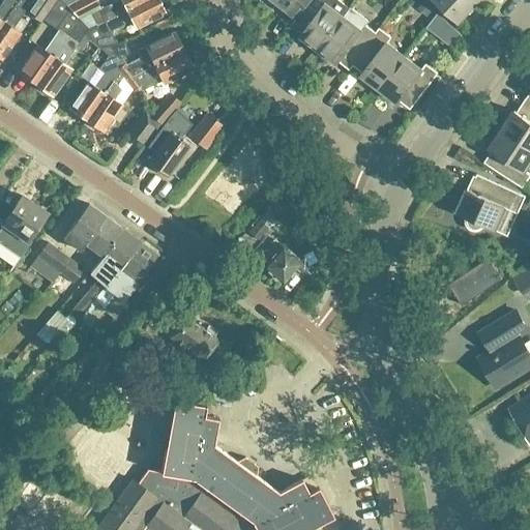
[(21,33),(13,28),(33,0),(19,0),(0,27),(0,56),(3,58),(21,33)]
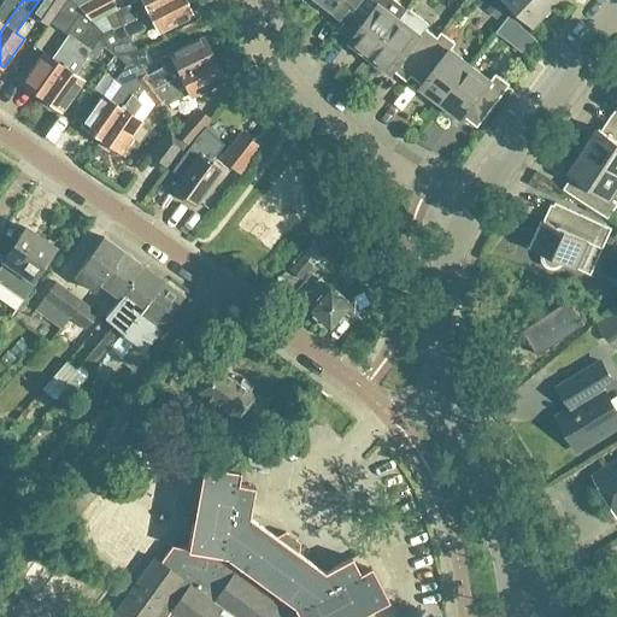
[(0,31),(22,0),(5,0),(0,7),(0,31)]
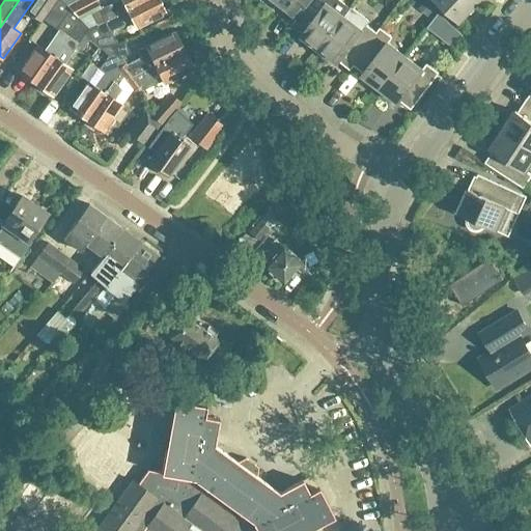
[(89,28),(78,16),(67,4),(63,0),(57,0),(44,19),(59,30),(45,51),(37,46),(35,45),(34,45),(36,47),(20,71),(37,82),(75,28),(84,35),(89,28)]
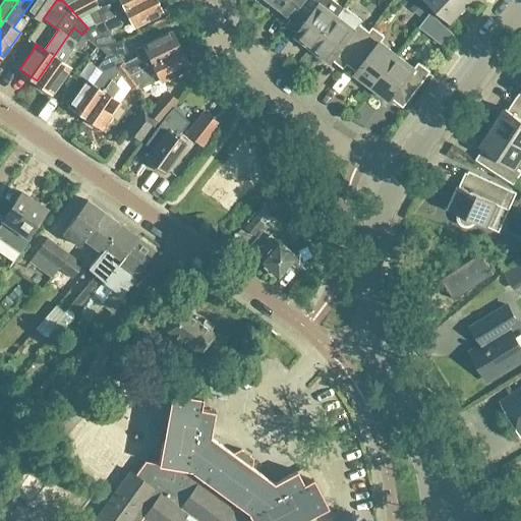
[(41,20),(54,0),(35,0),(27,11),(41,20)]
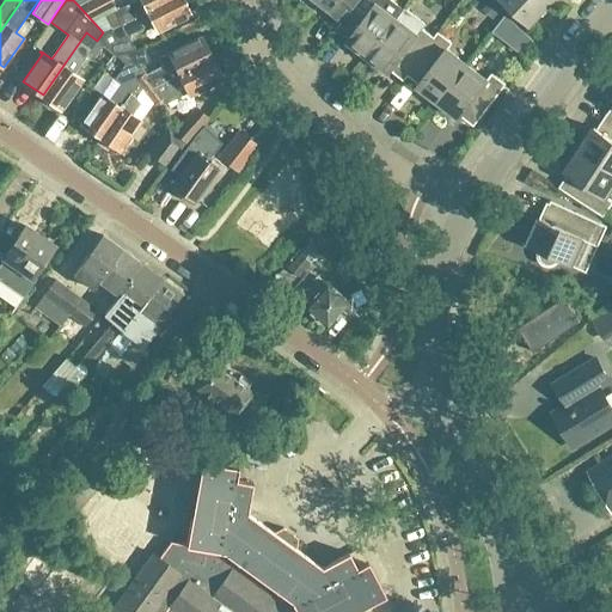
[(90,18),(114,6),(110,0),(87,0),(78,5),(90,18)]
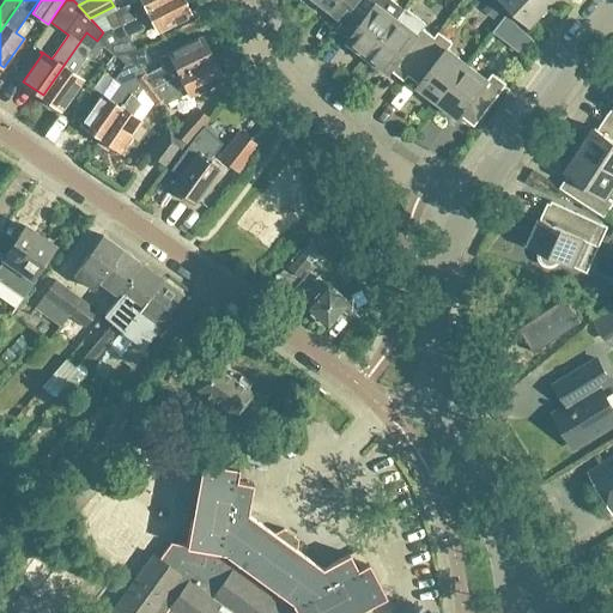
[(97,41),(114,55),(135,49),(128,35),(155,22),(159,31),(190,16),(182,0),(168,0),(111,29),(103,32),(97,41)]
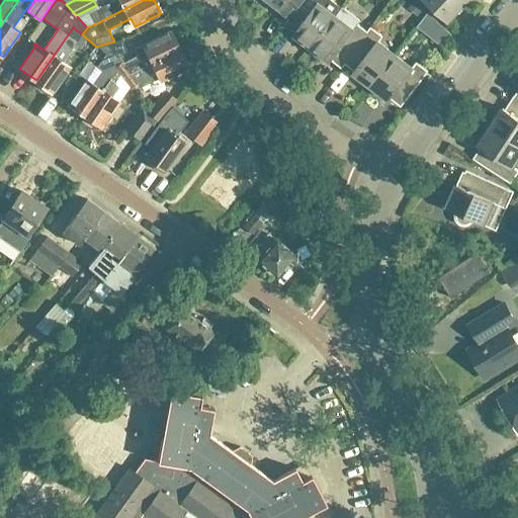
[(115,0),(88,14),(94,24),(142,0),(115,0)]
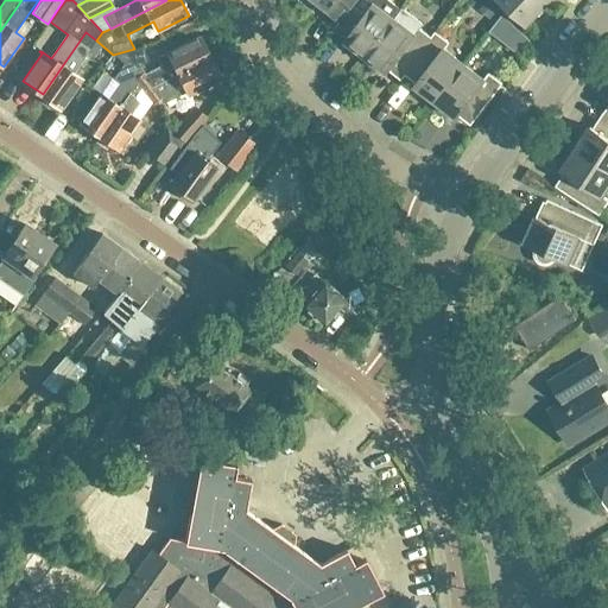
[(343,18),(356,0),(315,0),(330,11),(331,8),(342,17),(343,18)]
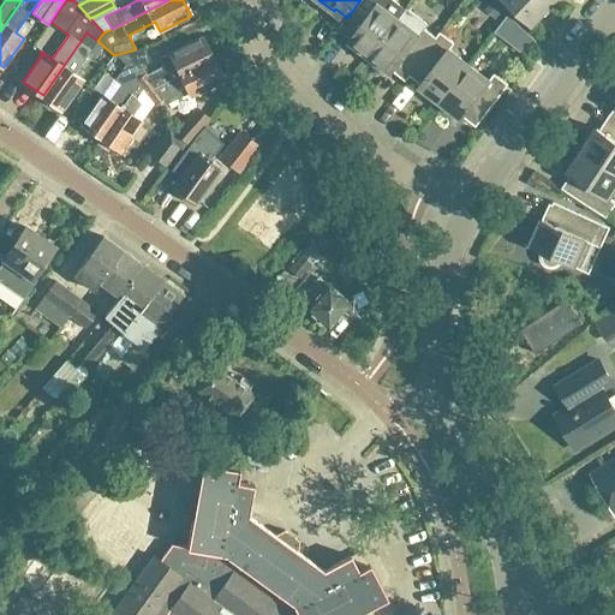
[(360,0),(347,18),(346,17),(338,29),(350,39),(348,41),(370,57),(399,19),(406,10),(393,0),(360,0)]
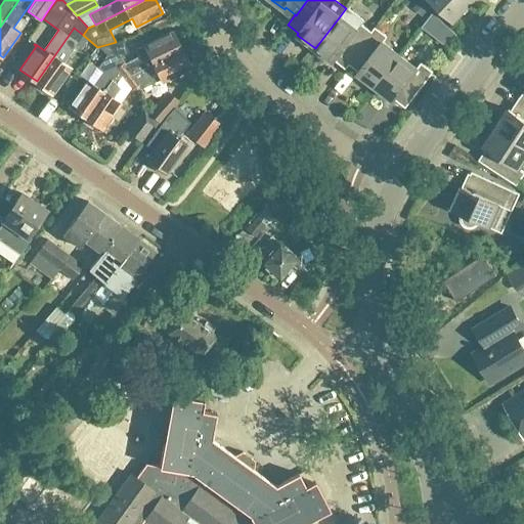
[(419,0),(412,7),(423,14),(428,7),(419,0)]
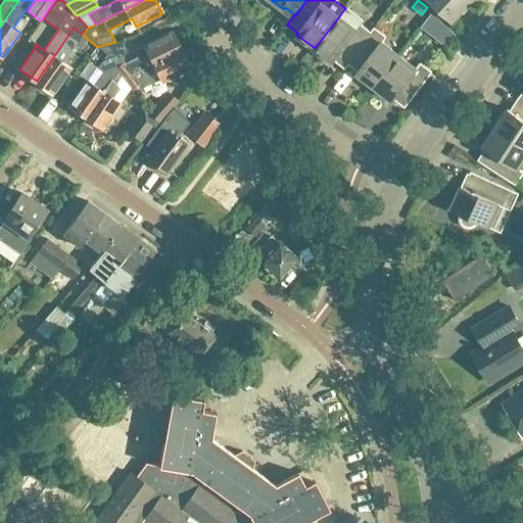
[(427,0),(453,22),(468,5),(462,0),(427,0)]
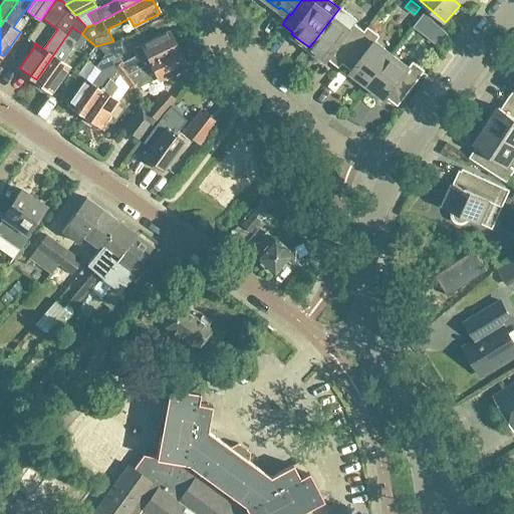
[(341,62),(365,31),(364,31),(354,23),(356,20),(339,7),(339,8),(333,16),(309,47),(327,61),(328,59),(339,68),(342,63),(341,62)]
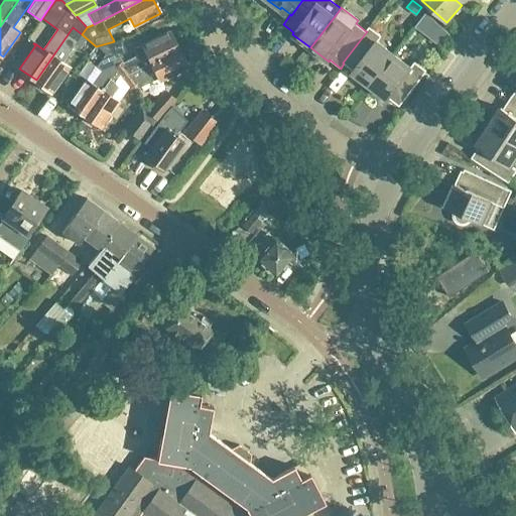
[(426,12),(415,26),(423,32),(433,19),(426,12)]
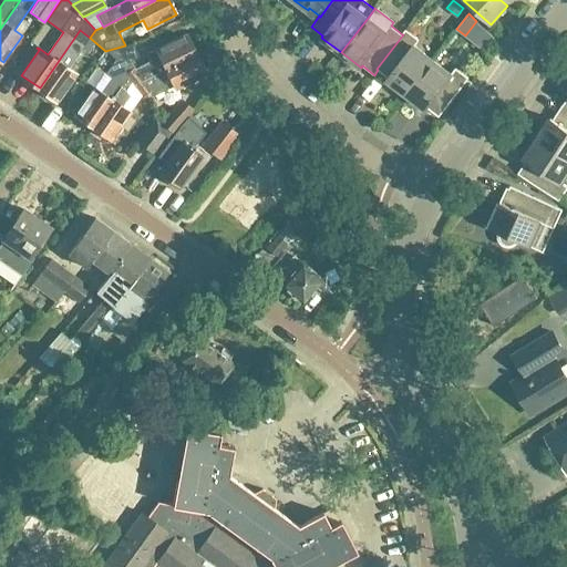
[(405,94),(432,60),(414,45),(419,40),(405,29),(402,34),(403,34),(377,69),(378,70),(388,78),(385,80),(405,94)]
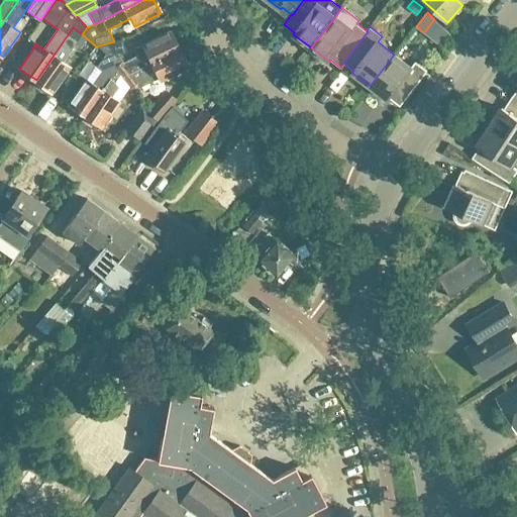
[(70,68),(63,63),(82,34),(73,27),(36,80),(53,92),(70,68)]
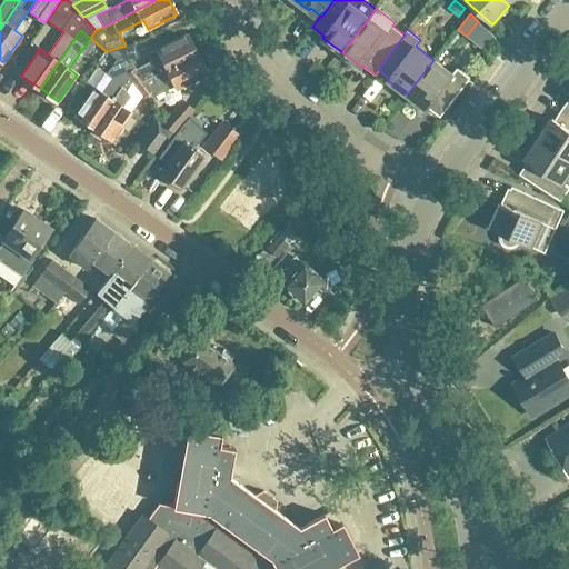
[(146,80),(196,55),(187,35),(160,47),(148,53),(151,61),(136,69),(127,75),(129,78),(132,85),(136,88),(146,80)]
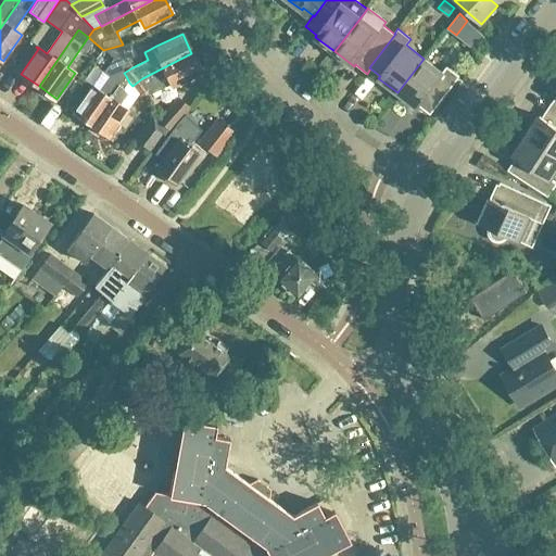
[(123,45),(103,50),(115,60),(117,62),(122,60),(127,61),(136,55),(130,42),(123,45)]
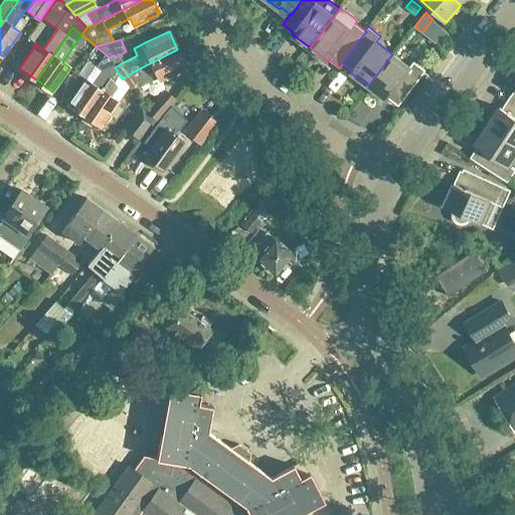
[(161,79),(187,67),(177,49),(132,72),(123,79),(129,88),(134,90),(139,88),(160,76),(161,79)]
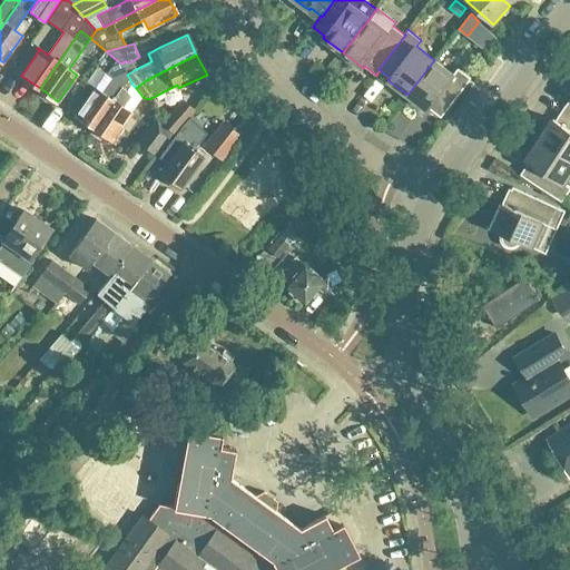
[(441,117),(471,78),(458,68),(453,75),(434,60),(408,95),(428,110),(430,108),(441,117)]
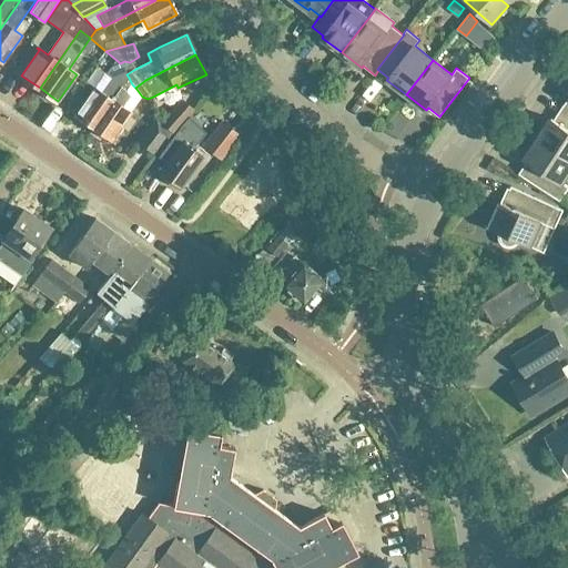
[(94,127),(124,85),(129,78),(127,74),(135,69),(130,62),(124,61),(120,63),(118,61),(108,74),(113,79),(103,93),(94,88),(77,114),(94,127)]
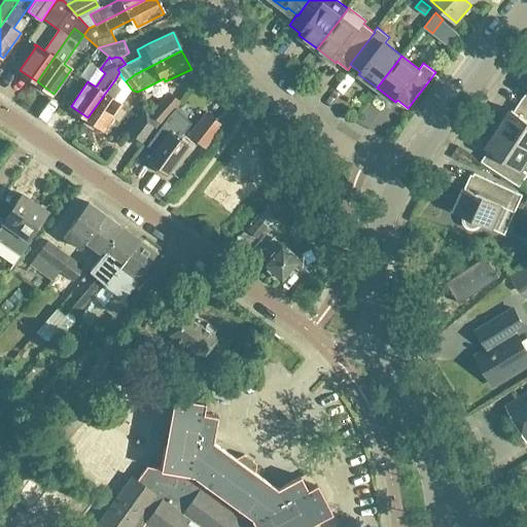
[(121,105),(132,90),(126,81),(123,78),(119,72),(115,79),(88,117),(104,130),(121,105)]
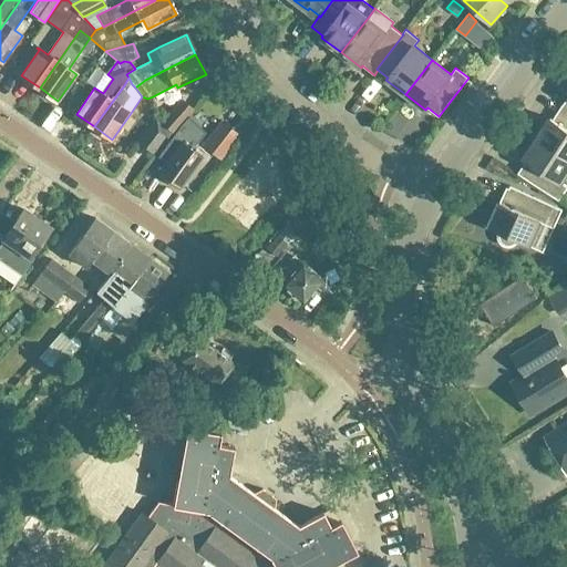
[(182,98),(158,123),(165,136),(167,138),(173,132),(174,133),(194,109),(182,98)]
